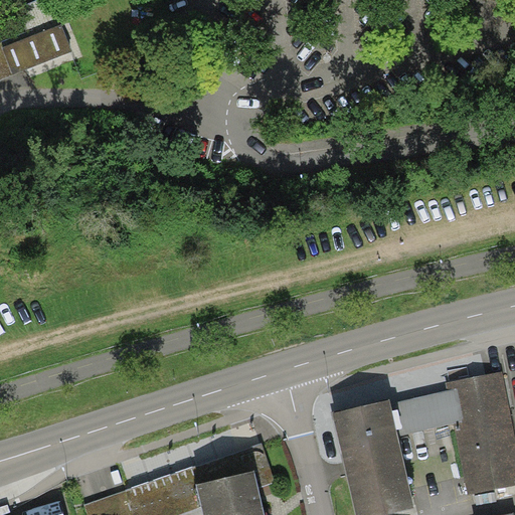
[(0,78),(72,50),(62,24),(3,47),(1,42),(0,42),(0,78)]
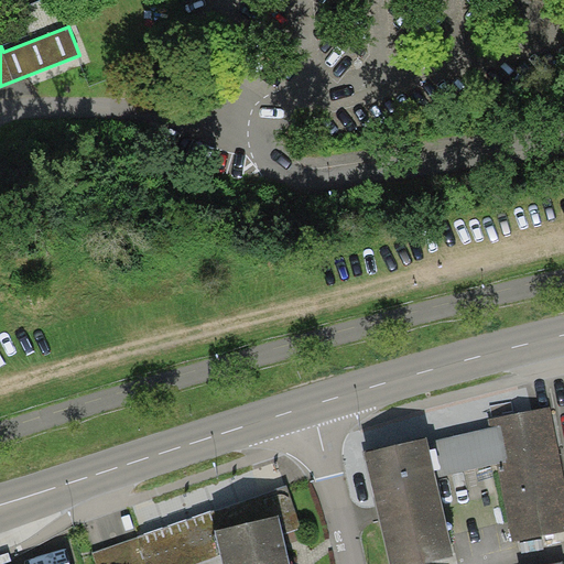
[(488,419),(490,429),(501,426),(508,462),(497,464),(512,542),(563,531),(563,475),(550,405),(488,419)]
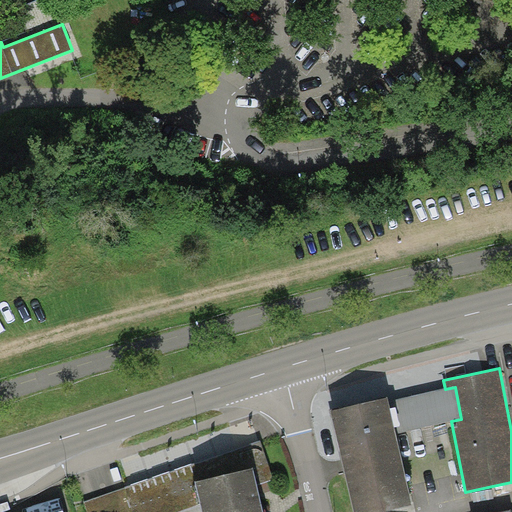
[(445,389),(396,400),(401,425),(397,426),(398,433),(451,421),(461,419),(455,387),(445,389)]
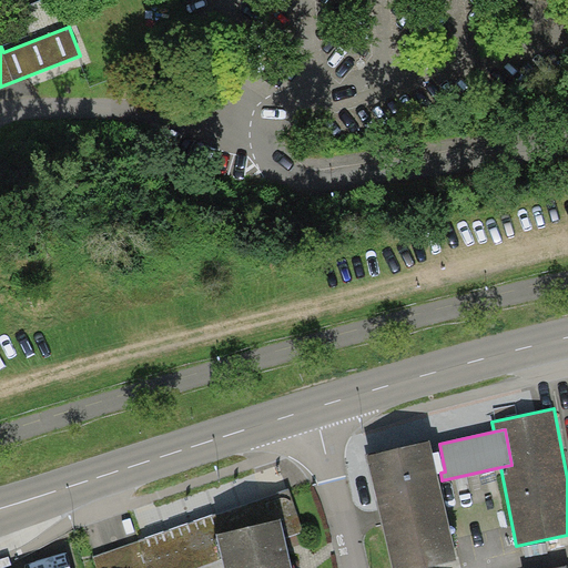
[(429,440),(366,456),(392,567),(425,567),(458,560),(429,440)]
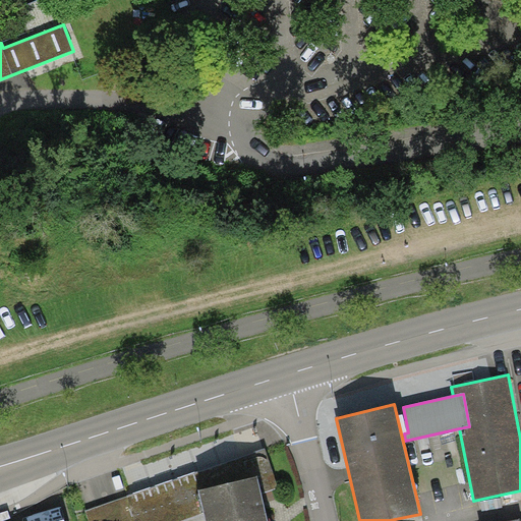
[(266,520),(257,482),(198,496),(204,520),(266,520)]
